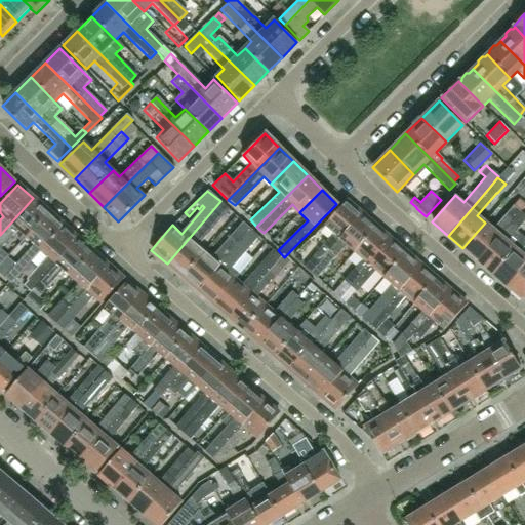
[(492,230),(485,223),(462,248),(478,261),(524,205),(524,200),(521,197),(492,230)]
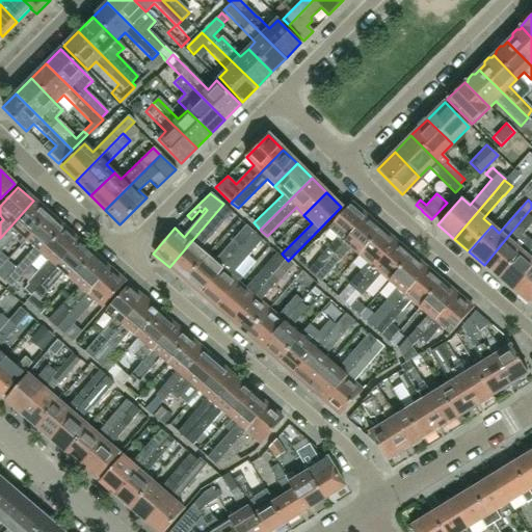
[(48,214),(33,201),(0,238),(0,250),(18,232),(26,239),(48,214)]
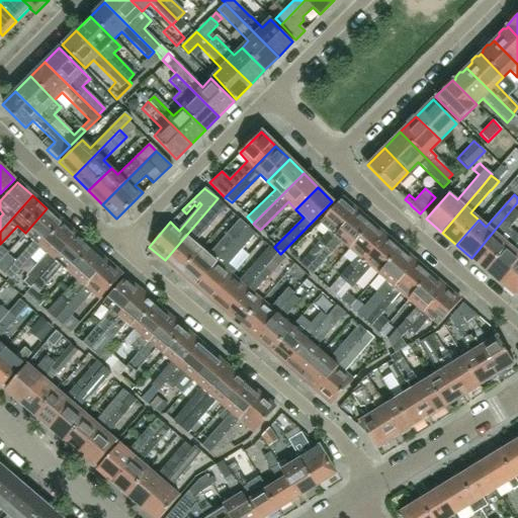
[(218,198),(165,260),(180,273),(200,249),(194,244),(227,206),(218,198)]
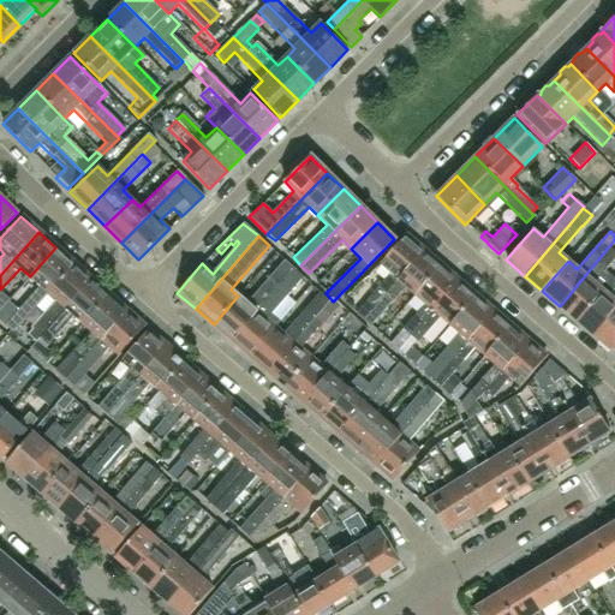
[(422,251),(405,236),(378,266),(388,274),(354,314),(362,320),(422,251)]
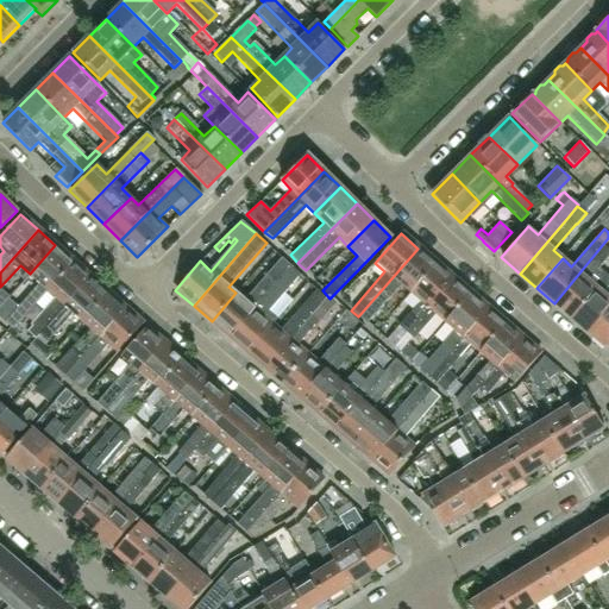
[(608,253),(608,238),(554,303),(572,318),(597,289),(586,280),(608,253)]
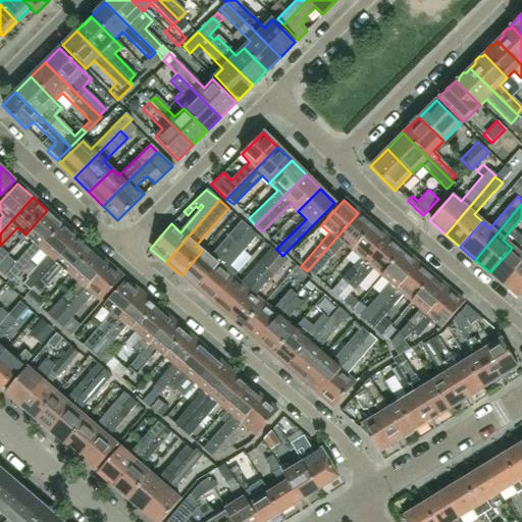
[(47,210),(25,235),(33,242),(3,275),(10,281),(40,248),(62,223),(47,210)]
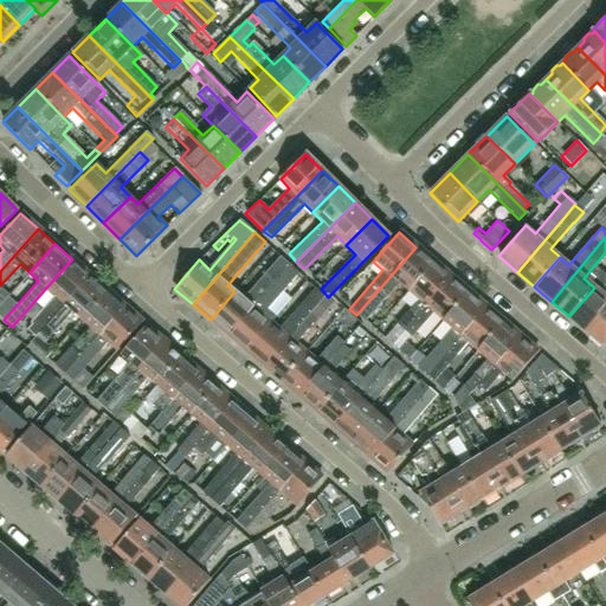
[(433,262),(416,247),(356,315),(365,322),(398,284),(407,291),(433,262)]
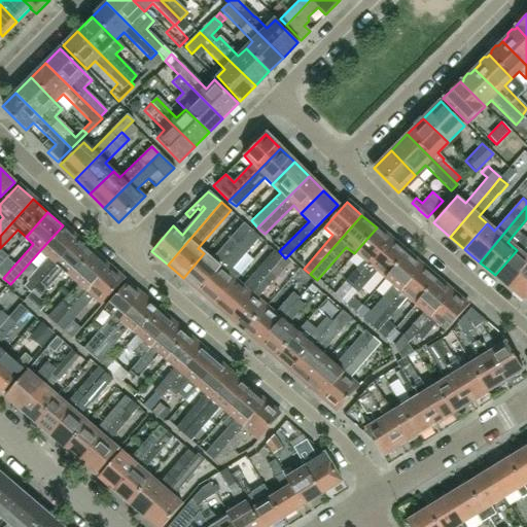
[(212,260),(204,253),(183,278),(198,290),(250,231),(243,224),(212,260)]
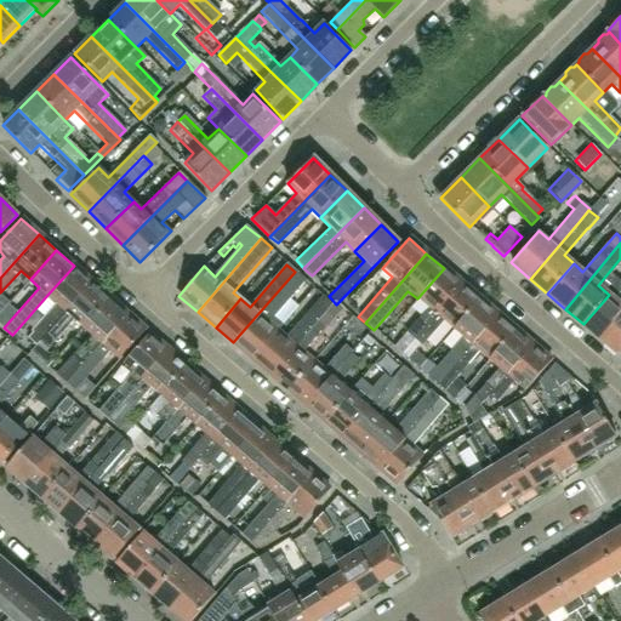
[(74,266),(47,295),(55,302),(32,329),(33,330),(27,337),(35,345),(39,341),(91,281),(74,266)]
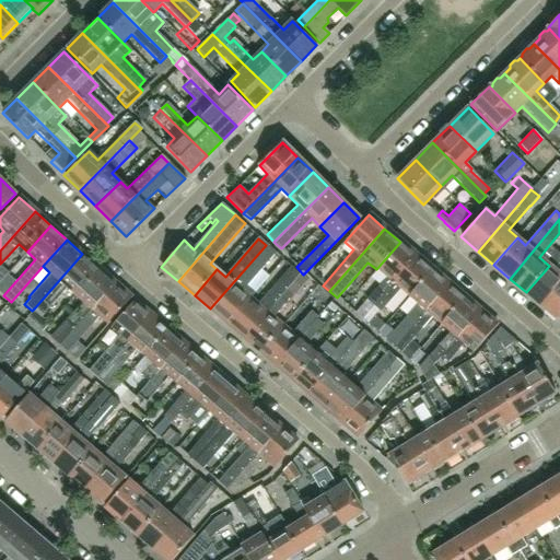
[(400,242),(376,269),(386,278),(366,300),(373,306),(417,256),(400,242)]
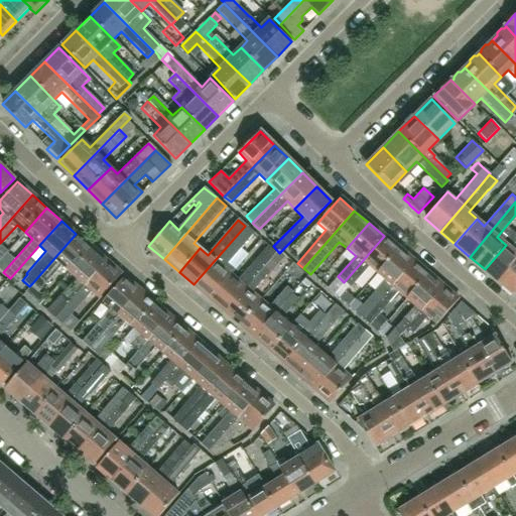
[(254,233),(245,226),(194,284),(209,297),(233,270),(227,265),(254,233)]
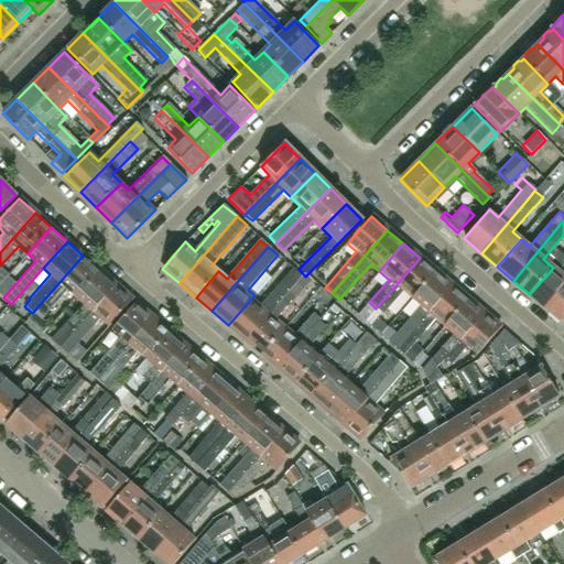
[(83,256),(35,310),(43,316),(67,290),(75,297),(98,270),(83,256)]
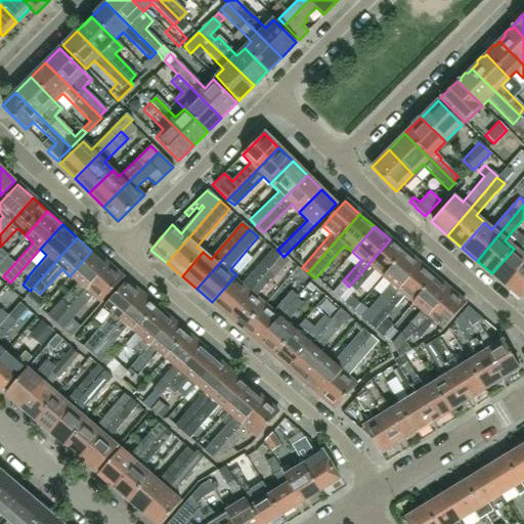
[(349,287),(344,292),(342,294),(347,299),(354,291),(355,292),(374,271),(382,278),(404,252),(390,239),(349,287)]
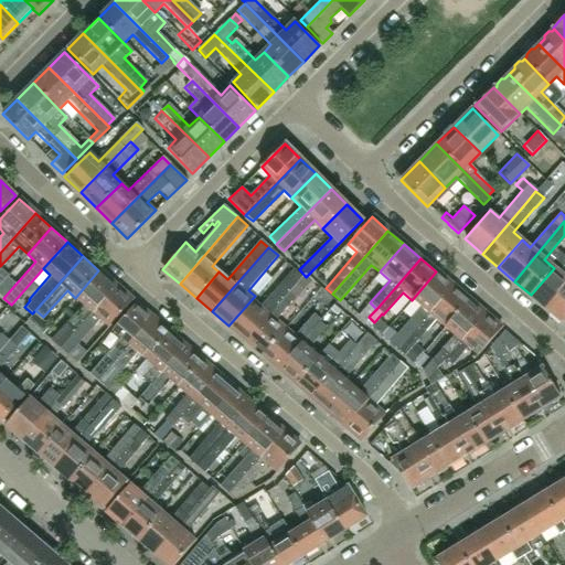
[(554,268),(531,295),(546,309),(564,286),(564,269),(562,275),(554,268)]
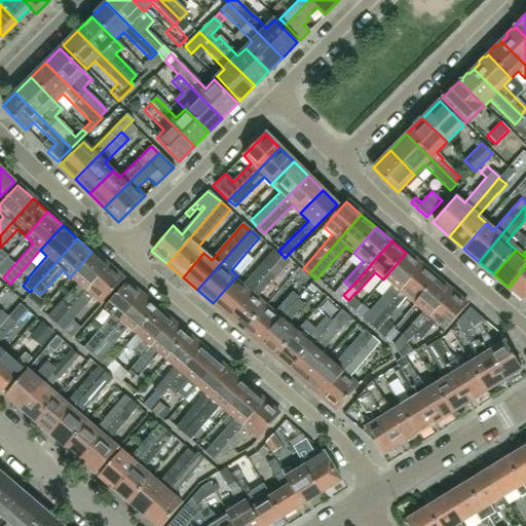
[(91,252),(70,277),(76,283),(46,315),(55,324),(107,266),(91,252)]
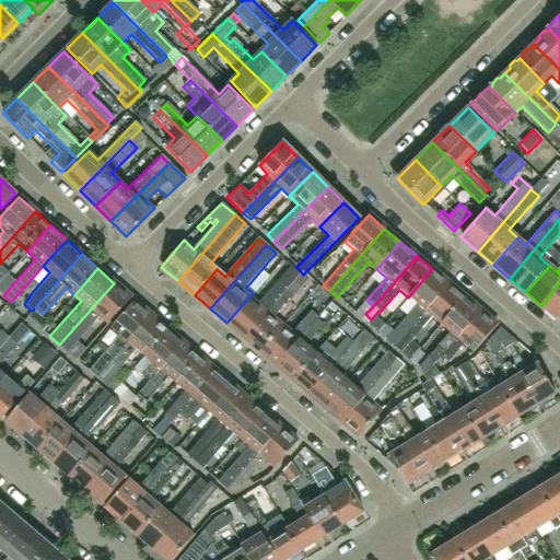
[(253,293),(226,323),(243,337),(284,289),(298,275),(289,268),(257,304),(249,298),(253,294),(253,293)]
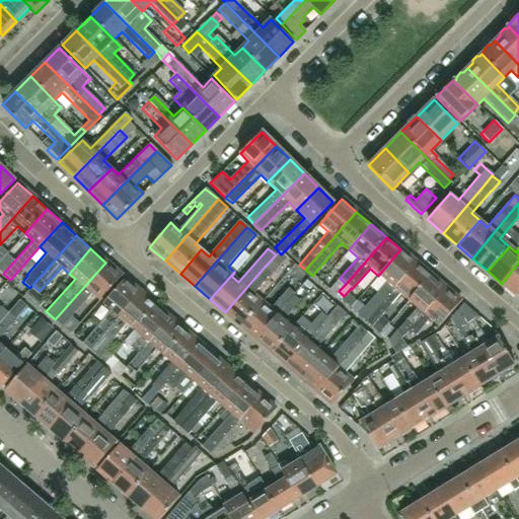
[(400,249),(378,276),(386,283),(358,315),(365,321),(416,263),(400,249)]
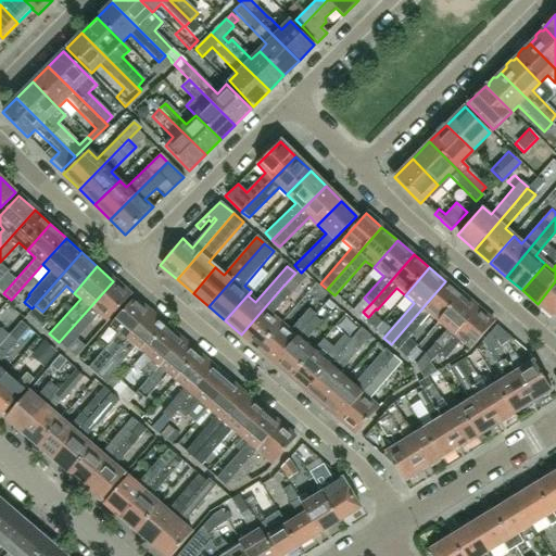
[(113,281),(59,342),(65,349),(74,339),(98,314),(106,321),(129,295),(113,281)]
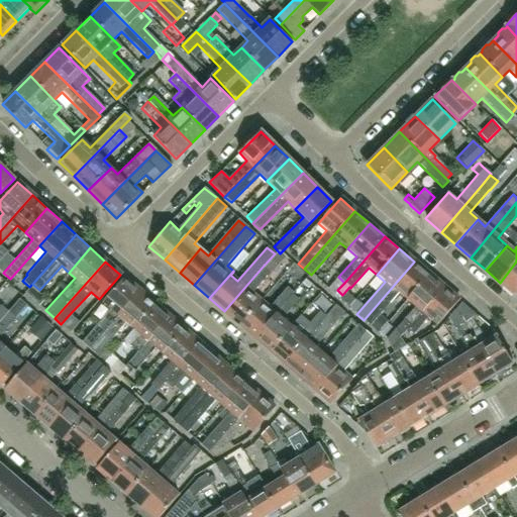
[(428,274),(414,262),(364,320),(370,325),(398,293),(406,300),(428,274)]
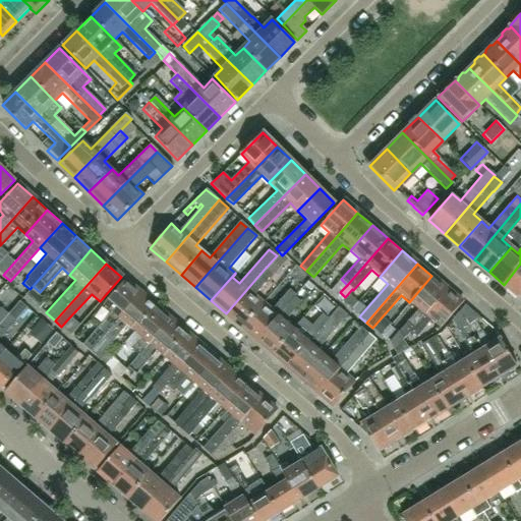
[(520,264),(504,285),(518,297),(520,293),(520,264)]
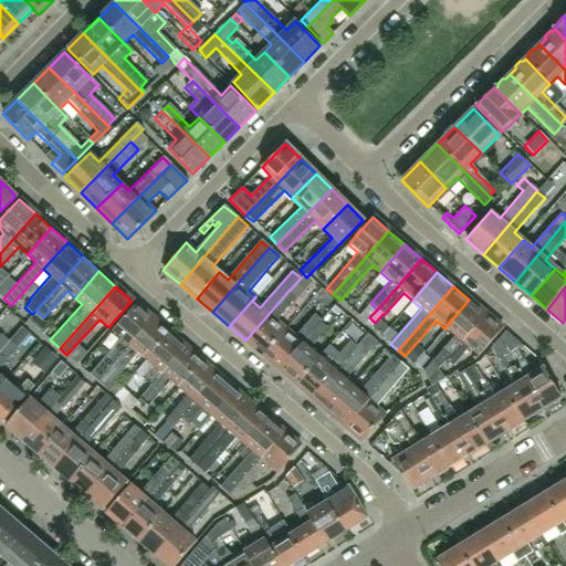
[(287,292),(245,341),(262,355),(284,329),(275,322),(295,299),(287,292)]
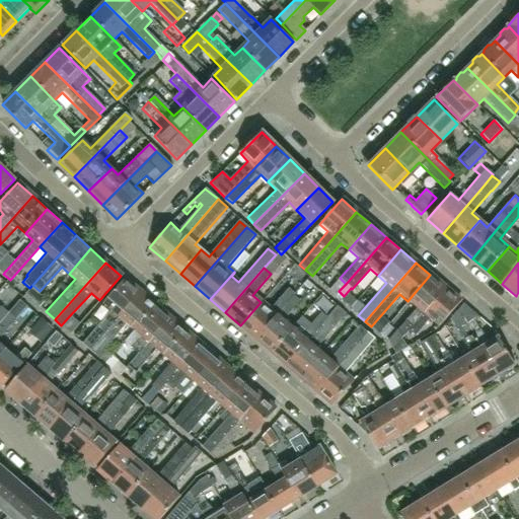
[(430,275),(408,301),(416,308),(387,341),(391,349),(400,339),(408,329),(444,288),(430,275)]
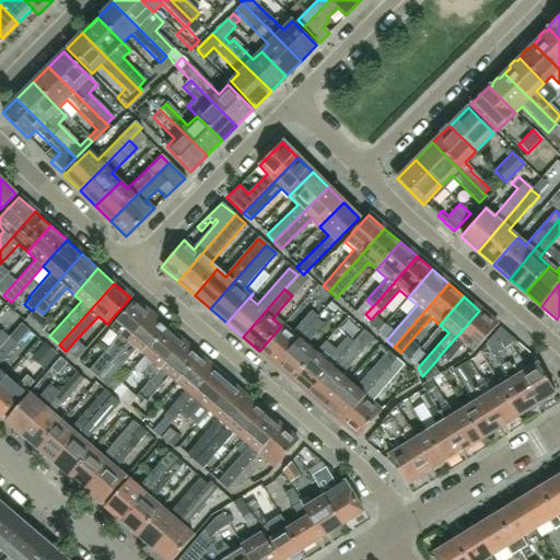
[(111,327),(119,335),(88,371),(96,377),(150,315),(133,301),(111,327)]
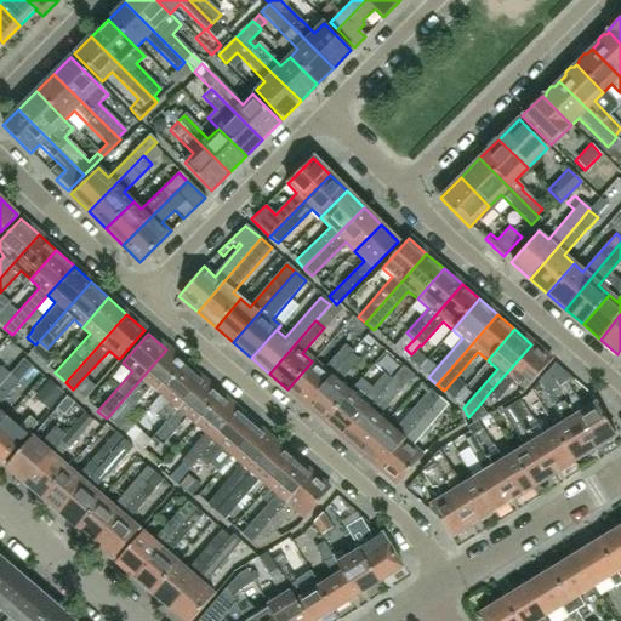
[(324,371),(312,362),(288,389),(306,405),(351,353),(360,341),(354,336),(324,371)]
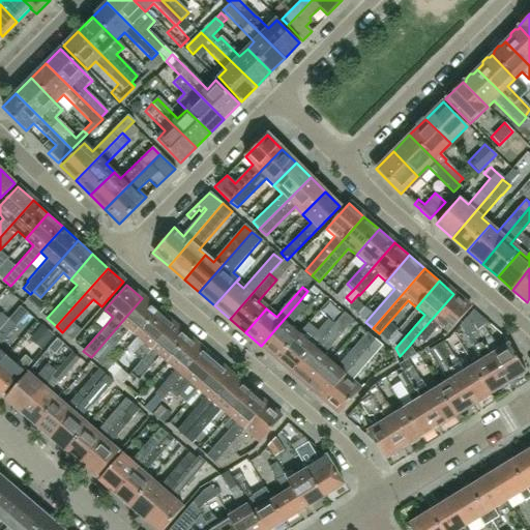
[(453,294),(416,336),(423,344),(438,327),(446,334),(470,307),(453,294)]
